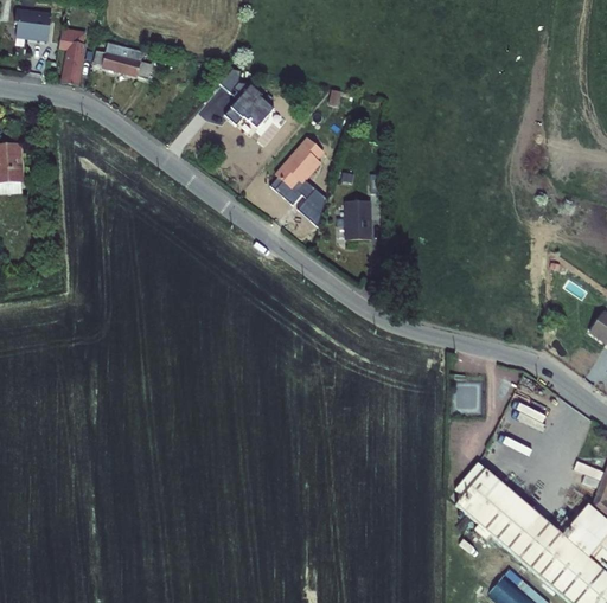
[(0,0),(0,14),(8,15),(10,0),(0,0)]
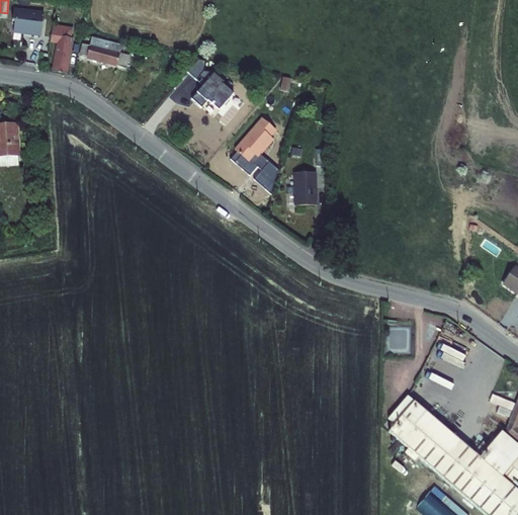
[(47,9),(16,5),(15,17),(17,17),(16,28),(44,31),(47,9)]
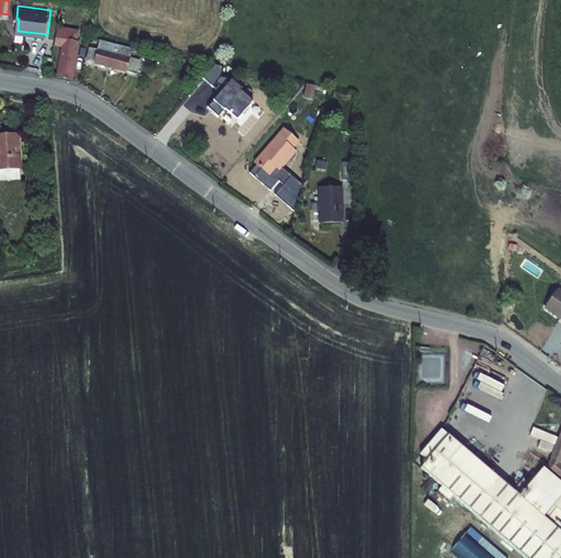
[(63,45),(60,55),(78,57),(79,47),(75,46),(78,26),(59,23),(58,33),(57,44),(63,45)]
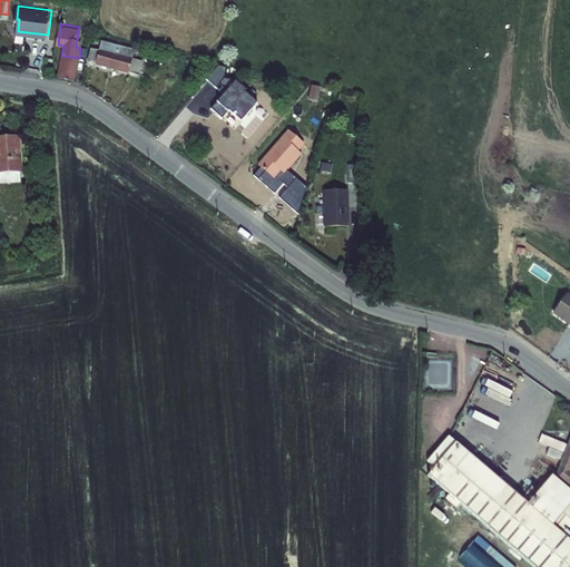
[(98,37),(94,61),(127,68),(130,56),(135,45),(98,37)]
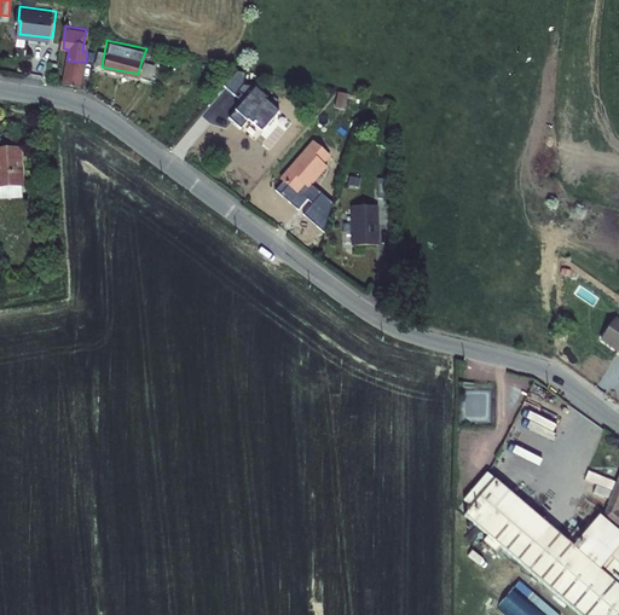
[(180,56),(156,50),(154,58),(179,63),(180,56)]
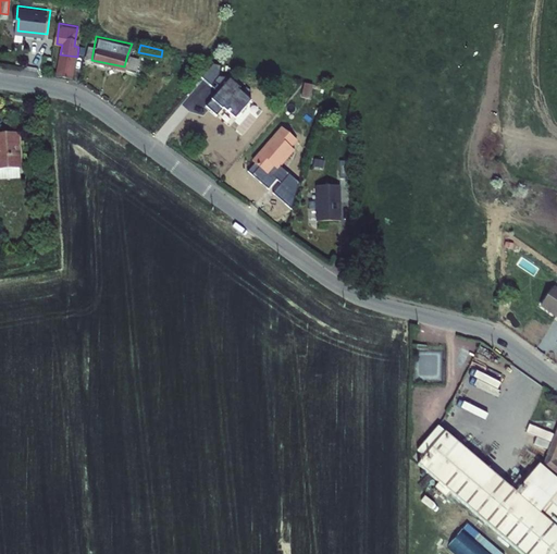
[(60,54),(57,73),(74,76),(77,57),(60,54)]
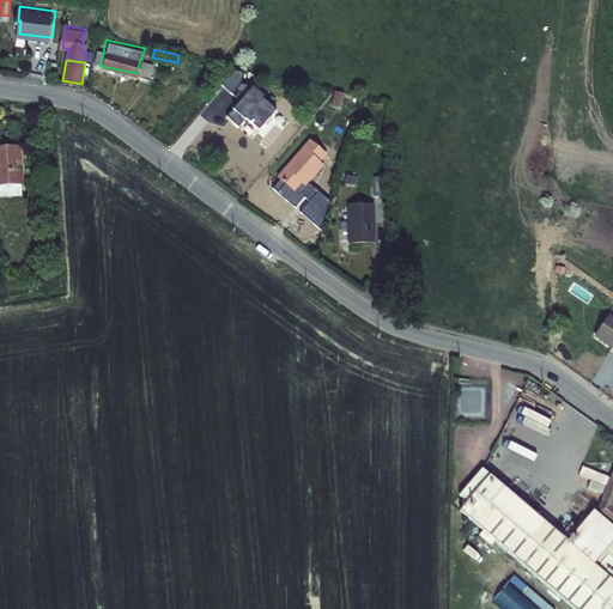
[(153,62),(140,60),(137,73),(150,77),(153,62)]
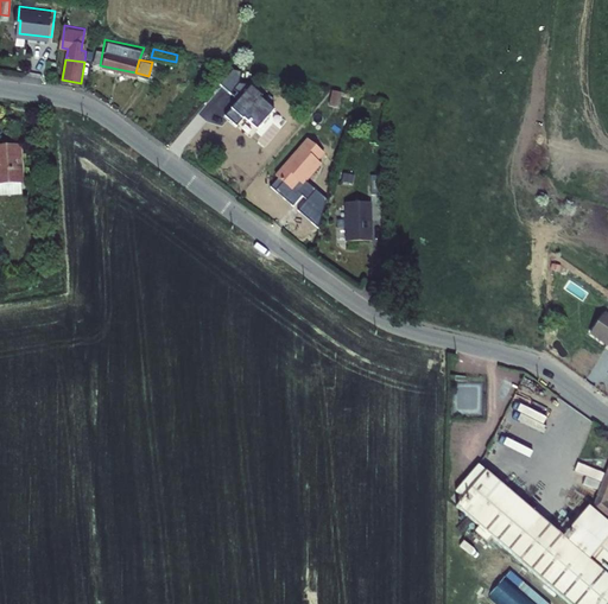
[(321,161),(317,158),(323,151),(308,137),(276,173),(291,188),(298,179),(302,183),(321,161)]
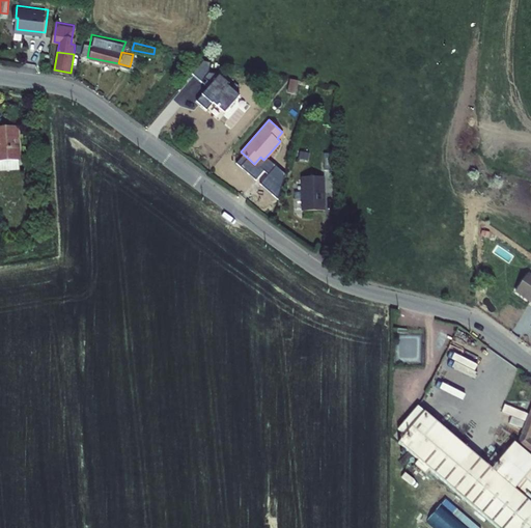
[(0,160),(27,159),(24,127),(0,128),(0,160)]
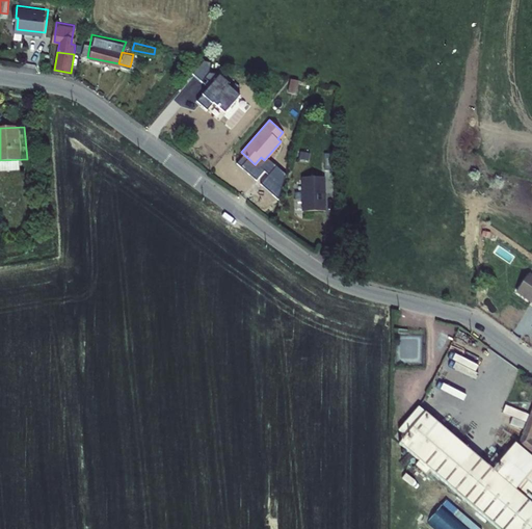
[(325,152),(324,169),(333,169),(334,153),(325,152)]
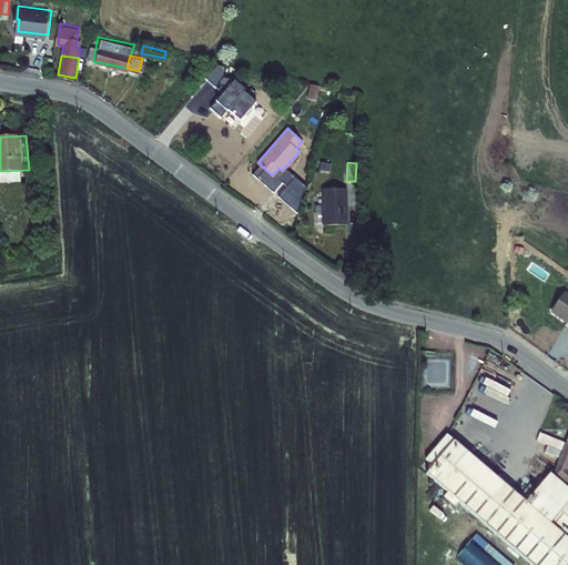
[(346,187),(322,187),(322,222),(346,222),(346,187)]
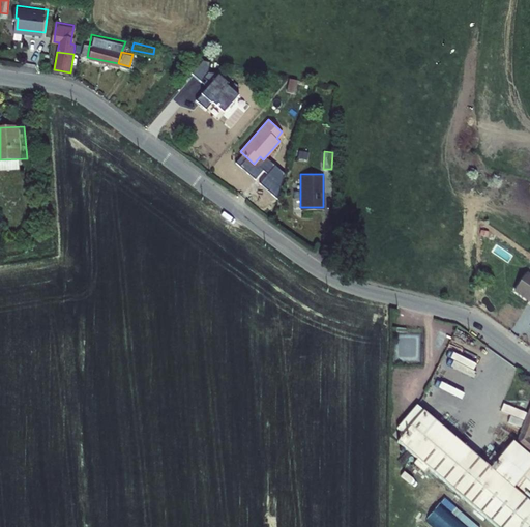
[(529,267),(526,265),(512,283),(529,296),(529,267)]
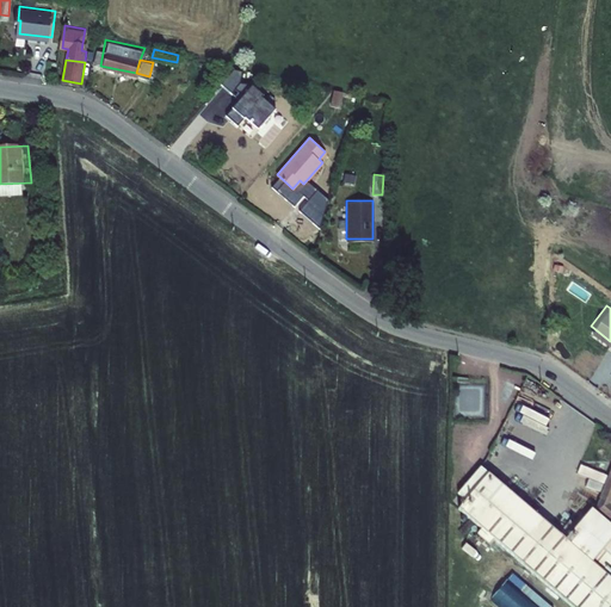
[(610,501),(609,499),(610,493),(610,464),(593,508),(591,506),(566,537),(489,471),(460,507),(578,606),(603,606),(610,598),(610,501)]
